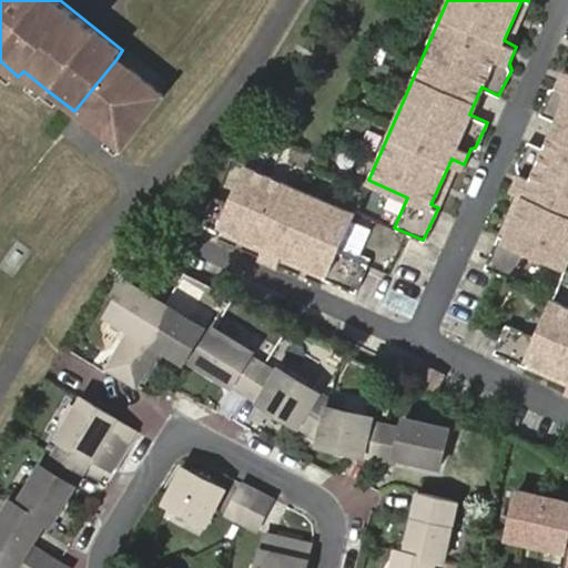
[(134,73),(117,59),(74,111),(87,121),(107,95),(112,99),(134,73)]
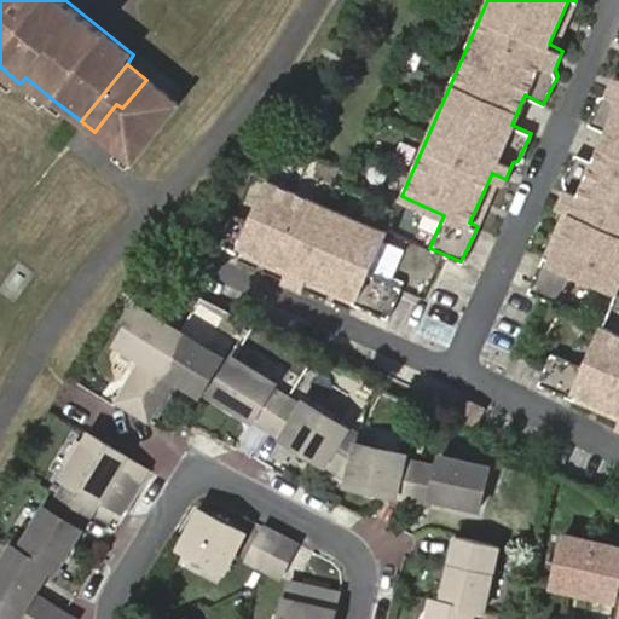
[(0,80),(13,92),(19,84),(7,73),(0,80)]
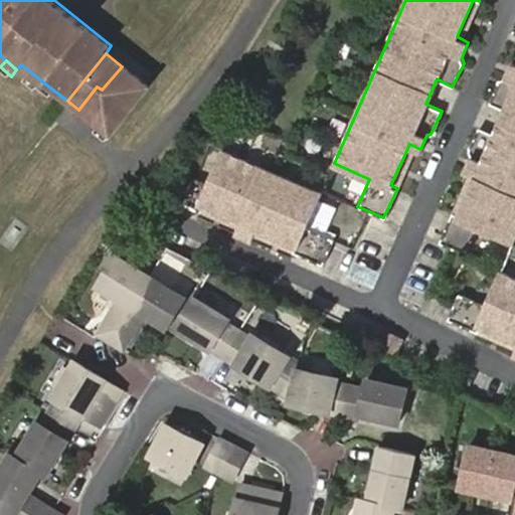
[(512,241),(514,235),(514,62),(508,77),(502,80),(492,104),(506,110),(495,134),(480,127),(469,151),(465,169),(476,173),(458,215),(452,212),(439,242),(465,253),(477,226),(512,241)]
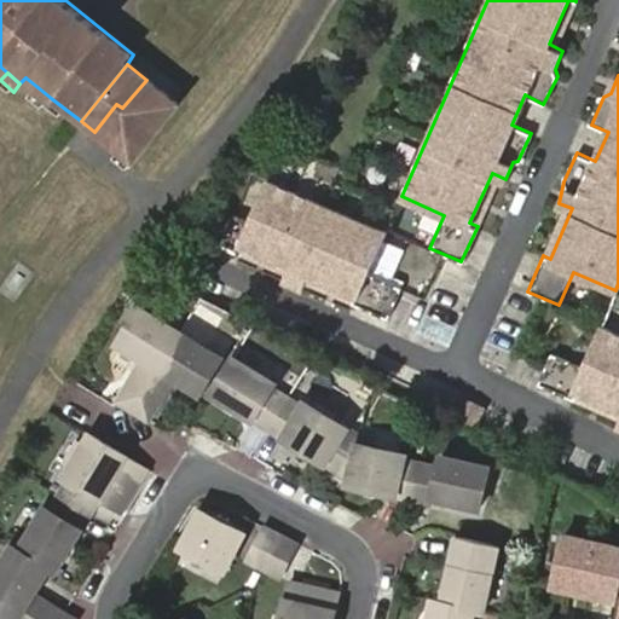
[(178,104),(146,80),(122,108),(116,104),(94,132),(117,150),(132,162),(178,104)]
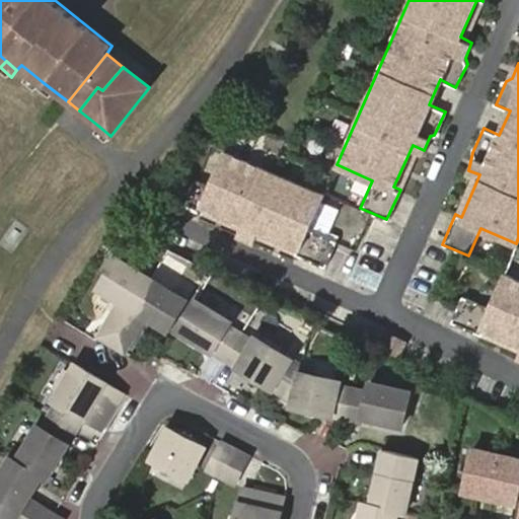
[(27,79),(39,88),(43,82),(31,73),(27,79)]
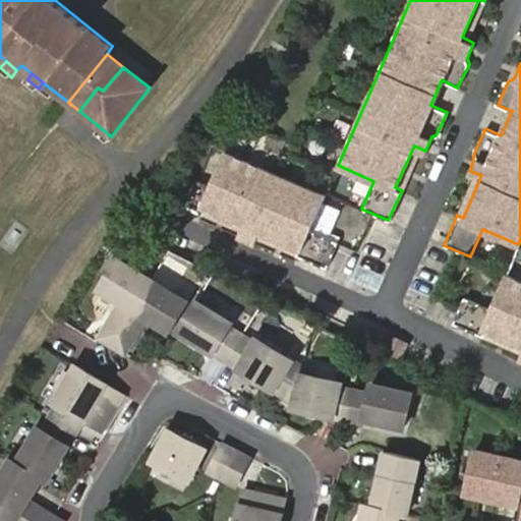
[(51,98),(56,93),(43,82),(39,89),(51,98)]
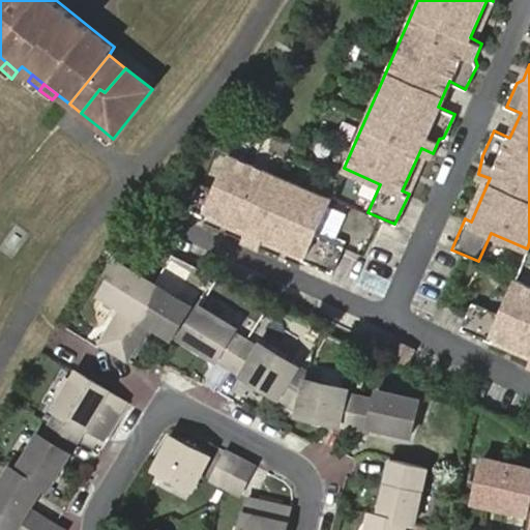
[(113,139),(100,128),(95,135),(109,145),(113,139)]
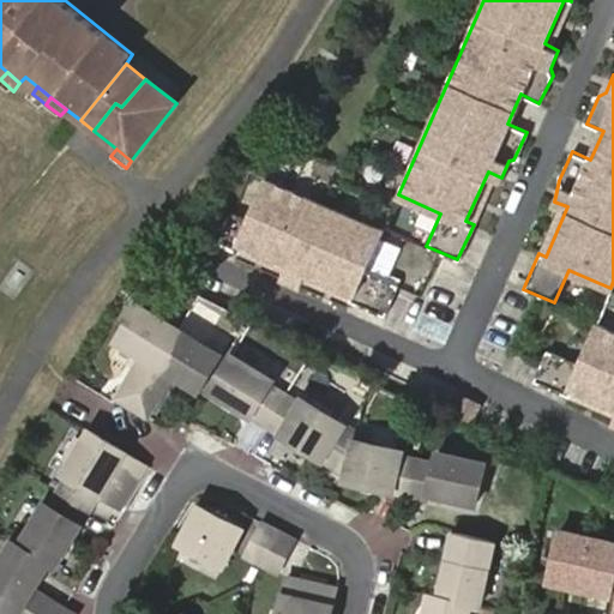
[(384,227),(266,175),(248,218),(232,211),(218,241),(238,250),(241,244),(287,264),(281,277),(300,284),(305,271),(351,293),(349,299),(384,314),(398,283),(365,270),(384,227)]
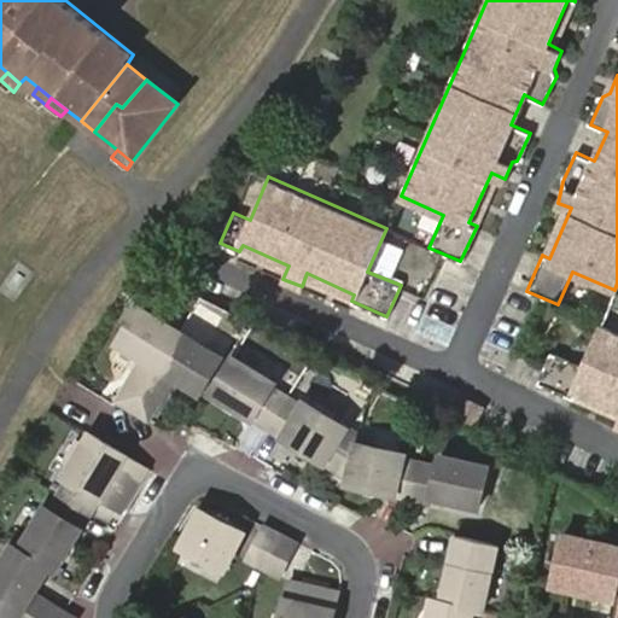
[(158,365),(180,331),(140,305),(120,342),(145,356),(158,365)]
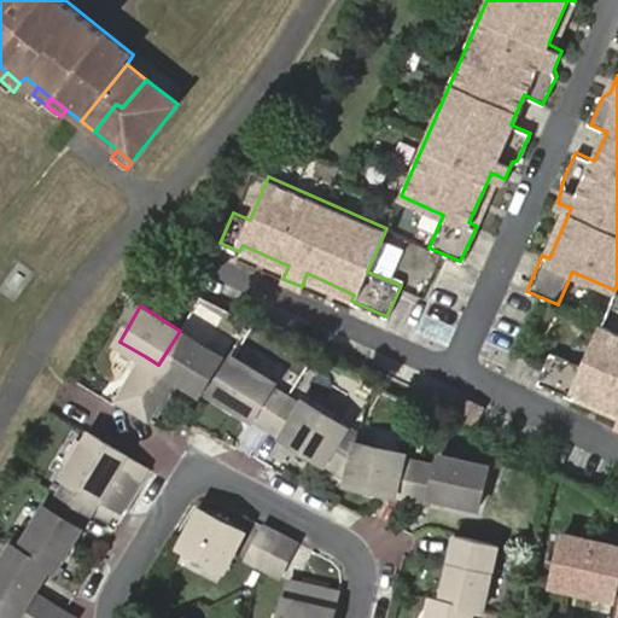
[(617,331),(601,325),(583,368),(551,351),(536,383),(572,398),(575,391),(617,410),(617,421),(616,425),(617,425),(617,331)]
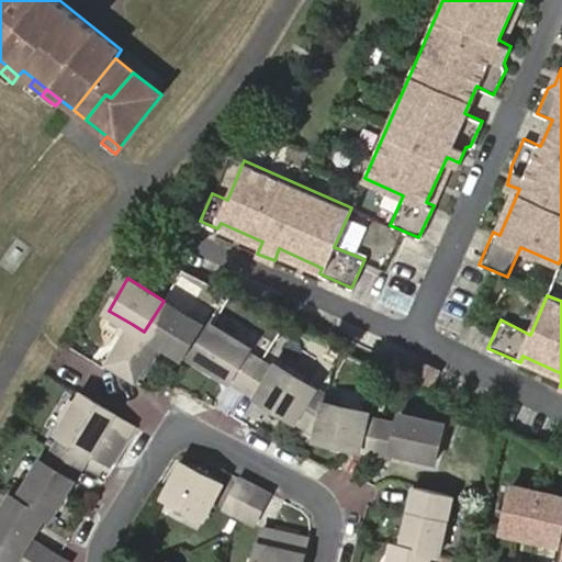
[(202,323),(164,301),(144,332),(157,340),(182,355),(183,352),(191,340),(202,323)]
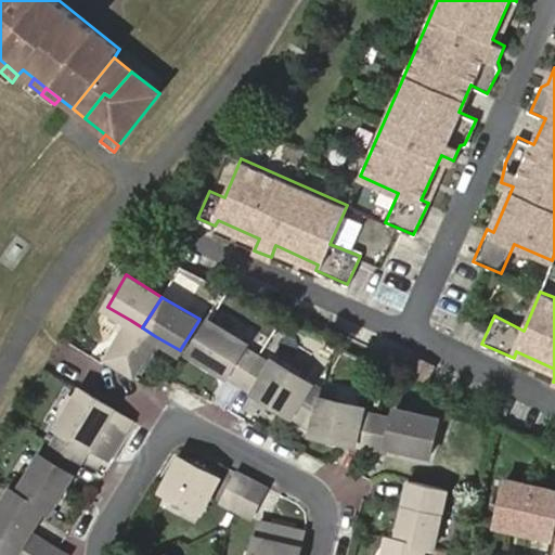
[(130,320),(124,330),(137,338),(142,327),(130,320)]
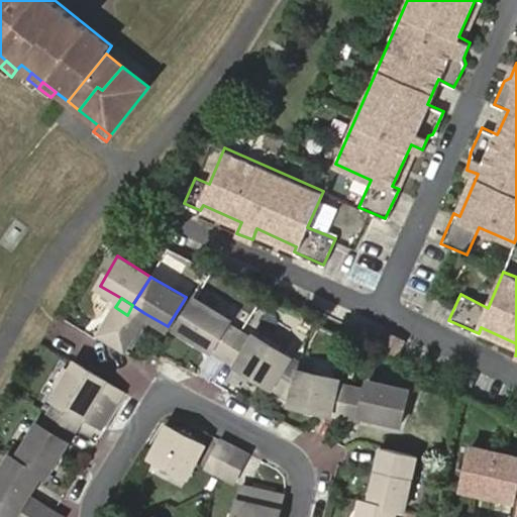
[(224,358),(239,334),(225,326),(227,322),(193,301),(183,317),(176,329),(224,358)]
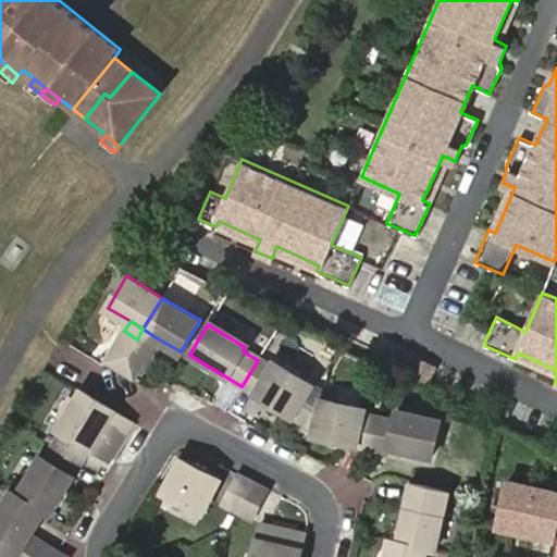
[(143,329),(137,339),(150,346),(156,337),(143,329)]
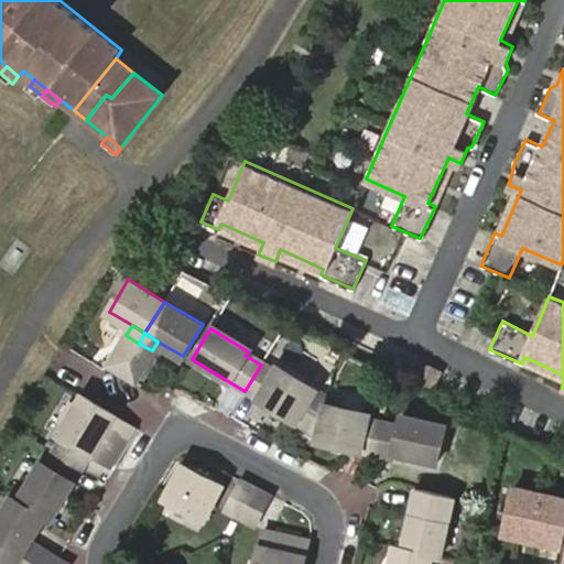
[(126,335),(108,365),(121,373),(139,344),(126,335)]
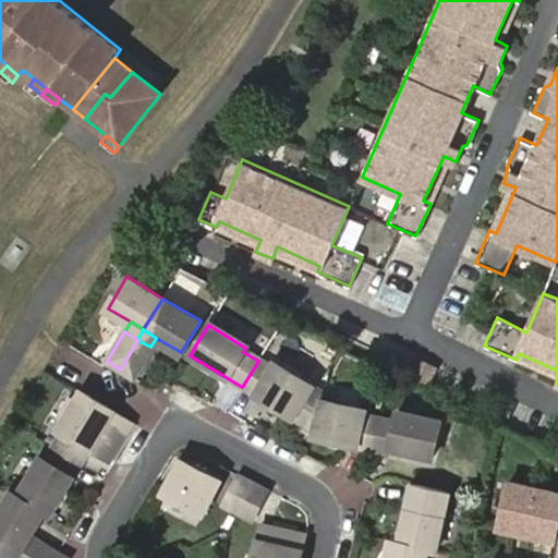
[(182,350),(190,355),(197,342),(190,338),(182,350)]
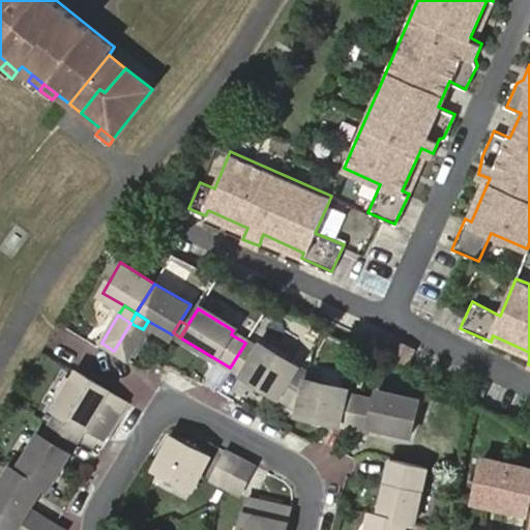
[(130,323),(114,351),(126,358),(143,329),(130,323)]
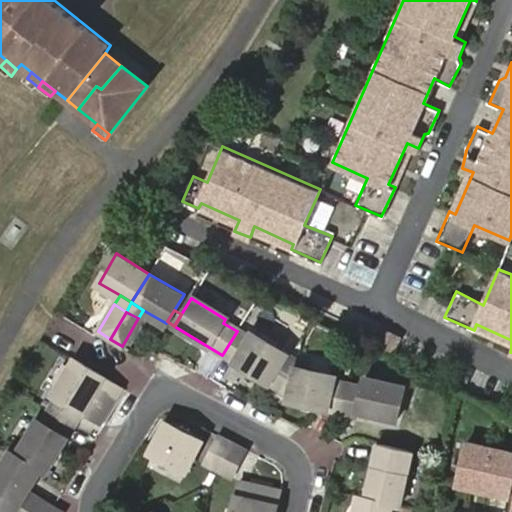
[(381,328),(375,342),(391,349),(398,336),(381,328)]
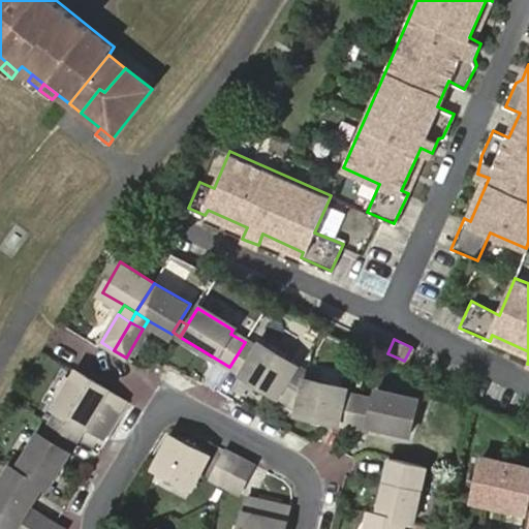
[(257,348),(245,342),(229,367),(279,397),(298,367),(259,345),(257,348)]
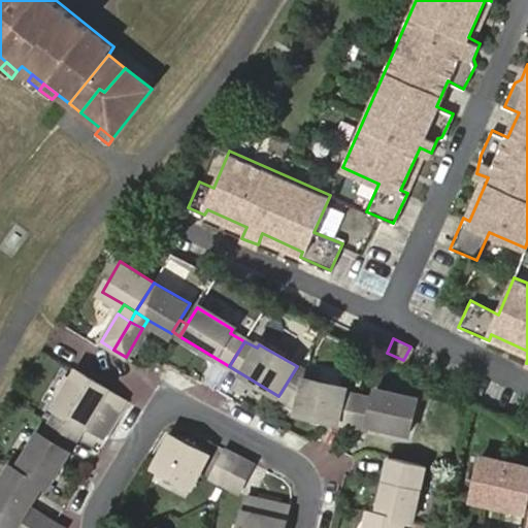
[(306,372),(297,366),(278,396),(298,408),(304,378),(306,372)]
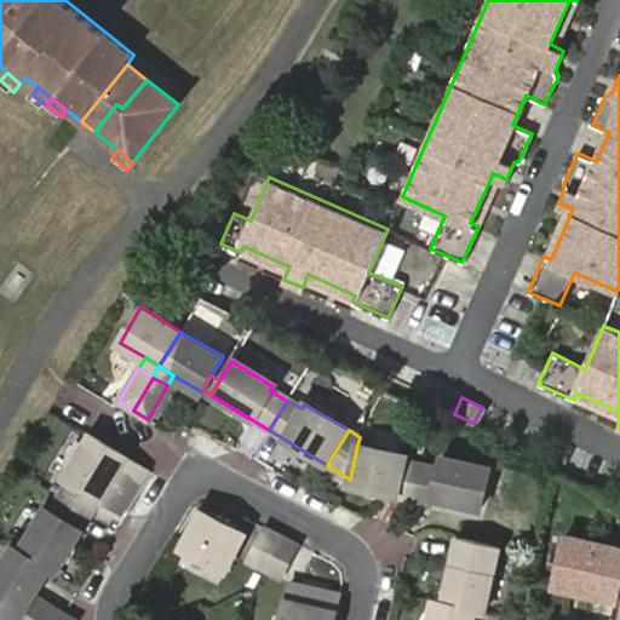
[(142,466),(91,435),(64,480),(69,481),(61,497),(91,516),(101,500),(116,510),(142,466)]
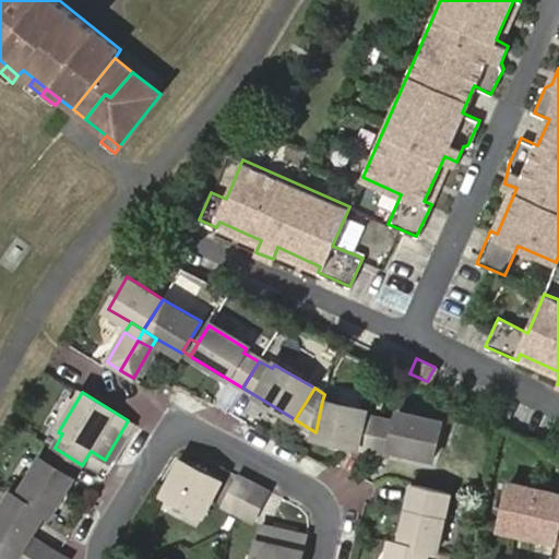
[(322,401),(316,432),(314,436),(313,439),(373,453),(381,417),(368,415),(368,409),(322,401)]
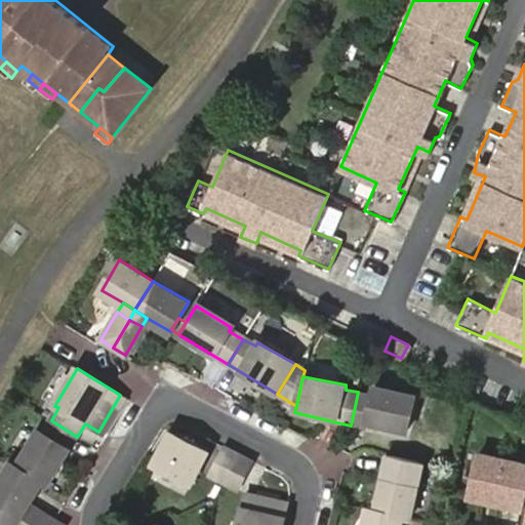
[(375,397),(358,392),(351,426),(367,429),(368,423),(409,432),(417,392),(376,384),(375,397)]
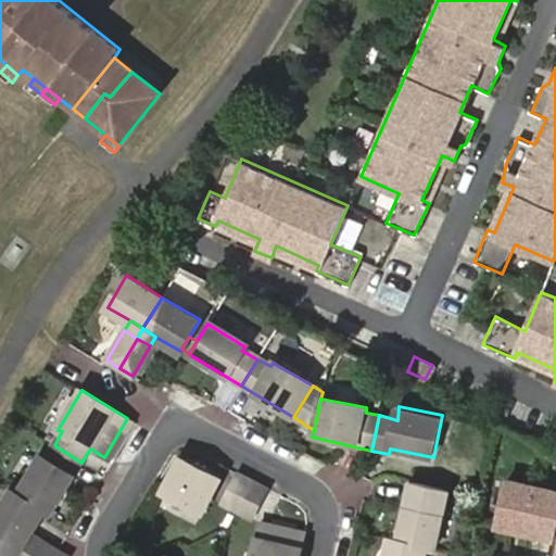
[(109,459),(133,421),(127,418),(104,457),(109,459)]
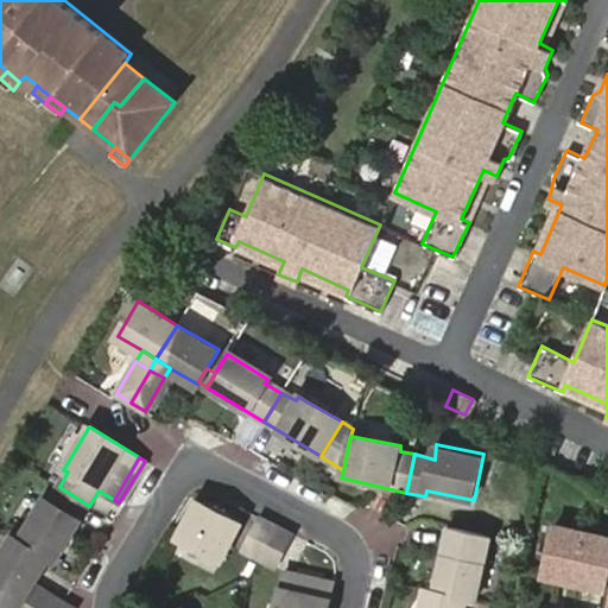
[(89,506),(59,487),(50,504),(44,499),(19,539),(49,558),(55,561),(89,506)]
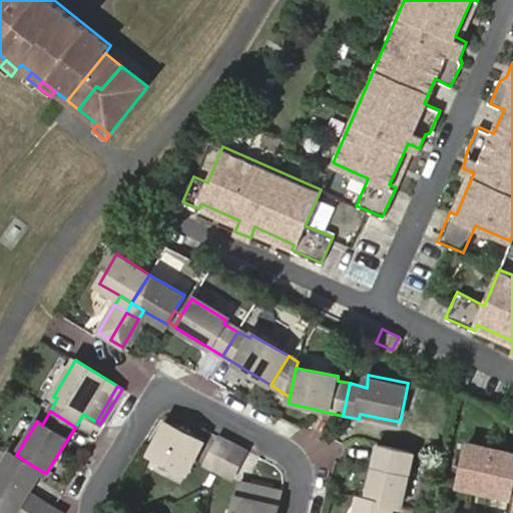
[(203,441),(168,422),(152,453),(188,472),(203,441)]
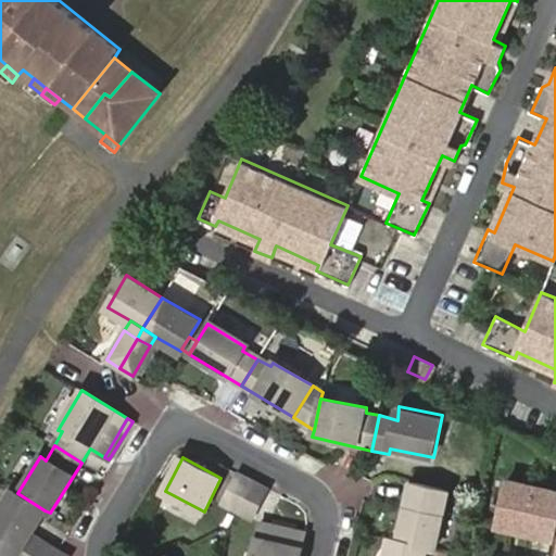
[(254,481),(238,472),(223,503),(239,510),(254,481)]
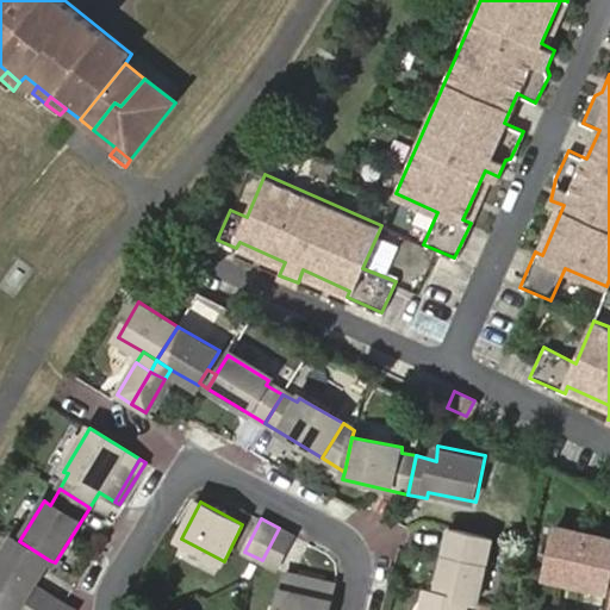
[(609,579),(609,537),(556,526),(545,577),(608,591),(609,579)]
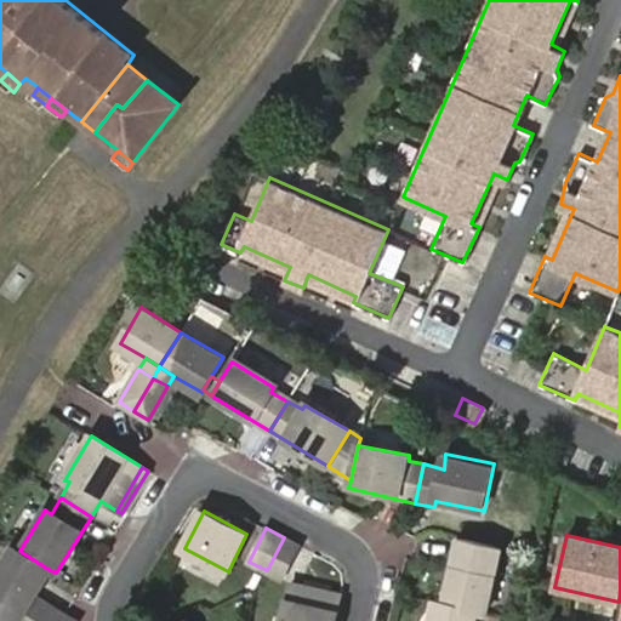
[(285,581),(303,547),(284,537),(267,570),(285,581)]
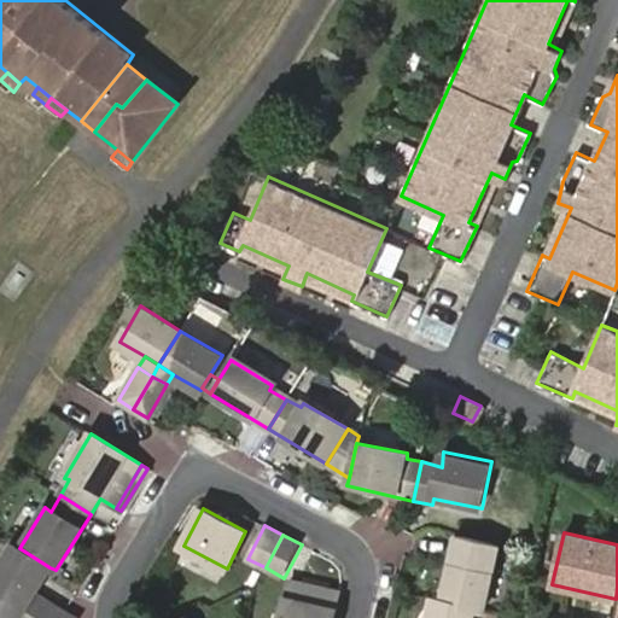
[(476,606),(487,608),(495,563),(489,561),(493,542),(459,535),(444,600),(476,606)]
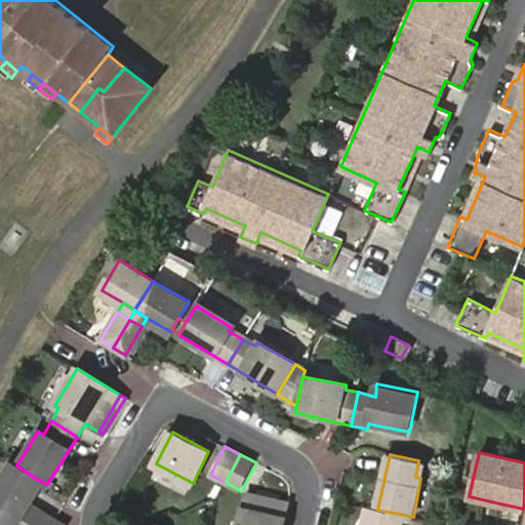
[(16,466),(11,462),(0,480),(0,505),(21,518),(29,503),(42,482),(16,466)]
